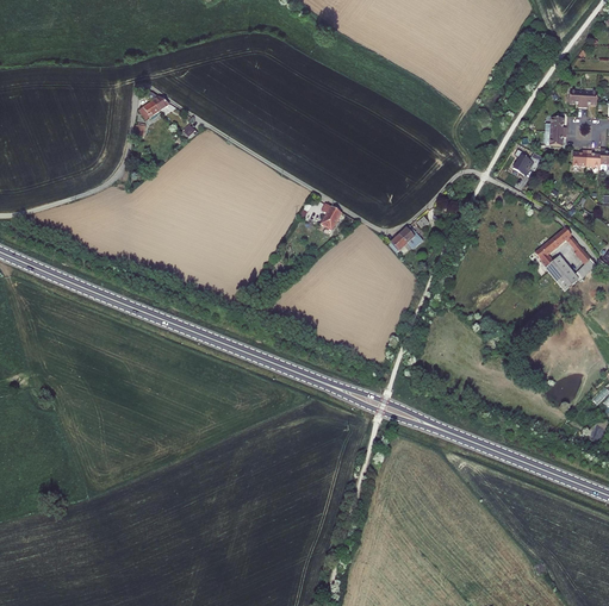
[(153,99),(160,110),(169,104),(169,102),(153,91),(151,91),(148,87),(144,91),(153,99)]
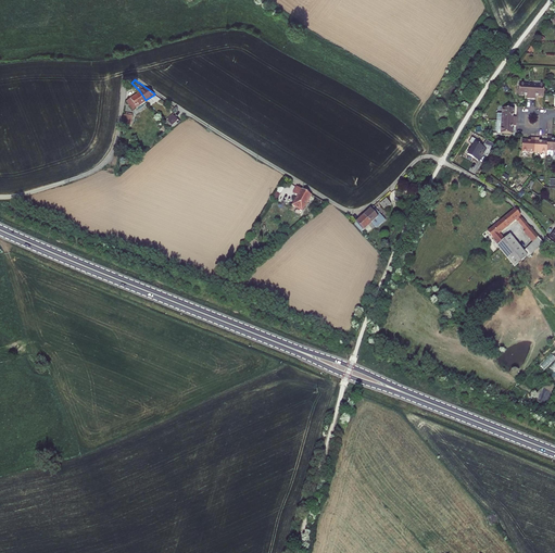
[(529,93),(533,93),(534,79),(522,79),(521,90),(527,91),(527,90),(529,90),(529,93)]
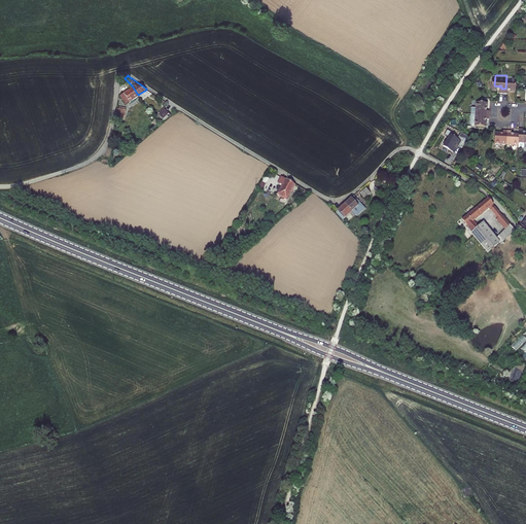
[(519,76),(506,75),(505,89),(510,90),(510,86),(513,86),(518,88),(519,76)]
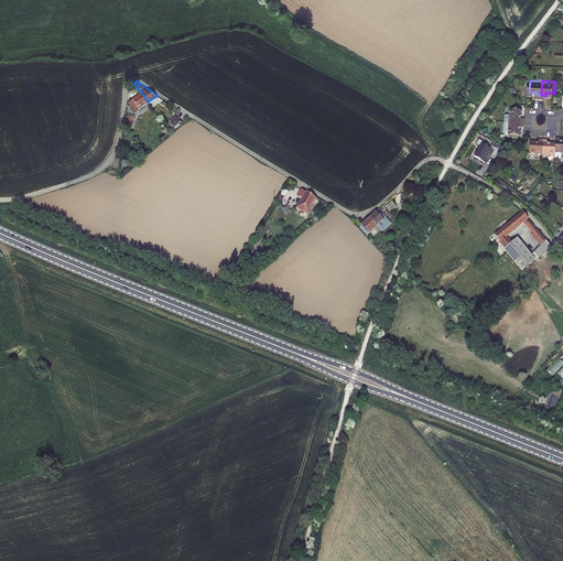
[(148,101),(141,92),(128,100),(134,109),(148,101)]
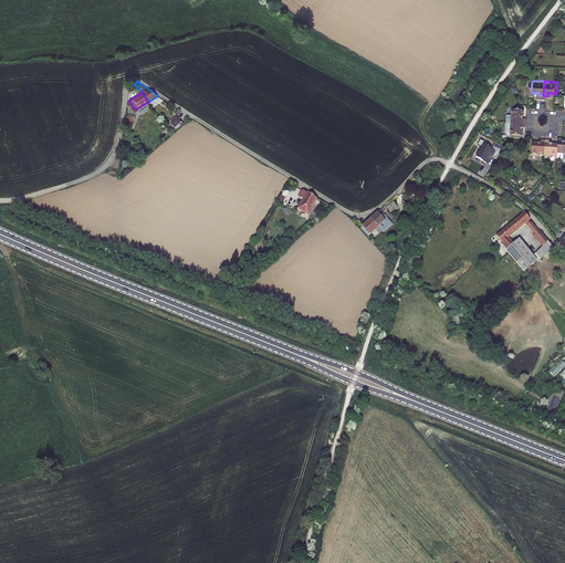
[(511,120),(525,121),(525,116),(522,116),(522,114),(523,114),(523,108),(511,107),(511,120)]
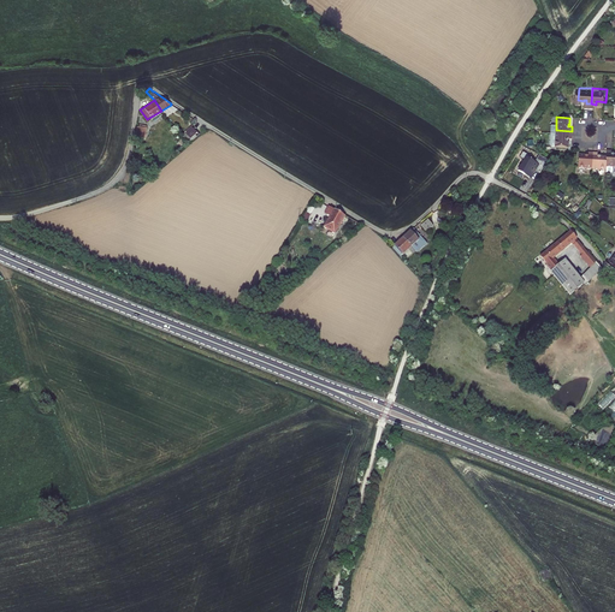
[(137,124),(136,135),(146,136),(147,125),(137,124)]
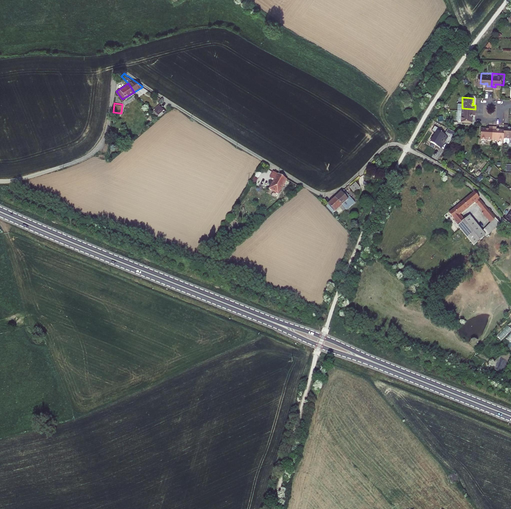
[(164,108),(159,103),(154,108),(159,113),(164,108)]
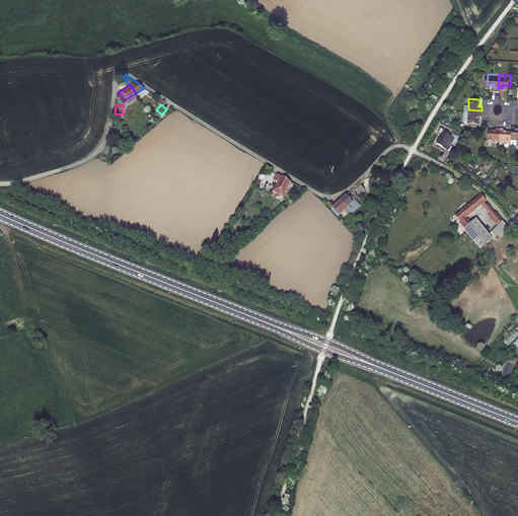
[(482,115),(482,111),(468,109),(467,122),(478,122),(478,117),(478,115),(482,115)]
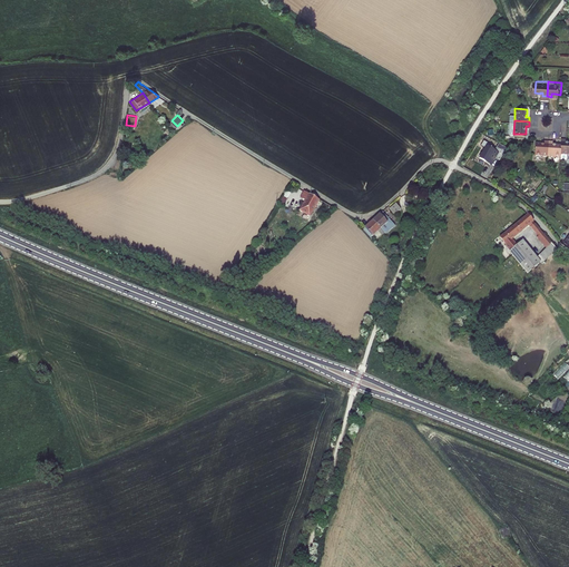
[(508,145),(500,140),(496,147),(492,145),(493,143),(486,137),(482,142),(487,145),(480,155),(484,158),(484,160),(489,162),(496,154),(500,157),(508,145)]
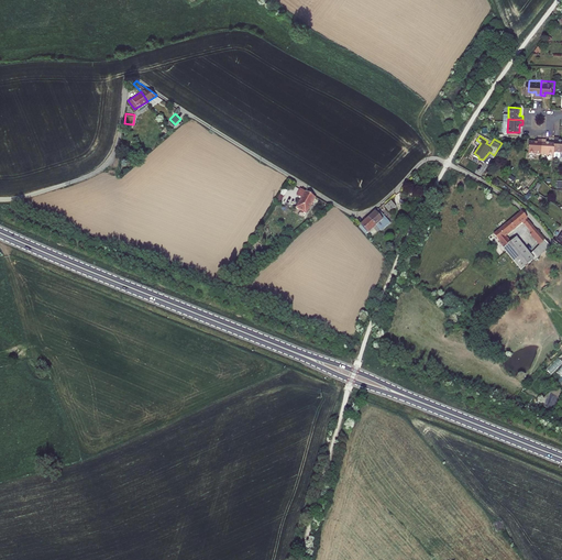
[(529,151),(541,152),(541,136),(538,136),(538,140),(535,140),(535,139),(530,139),(529,151)]
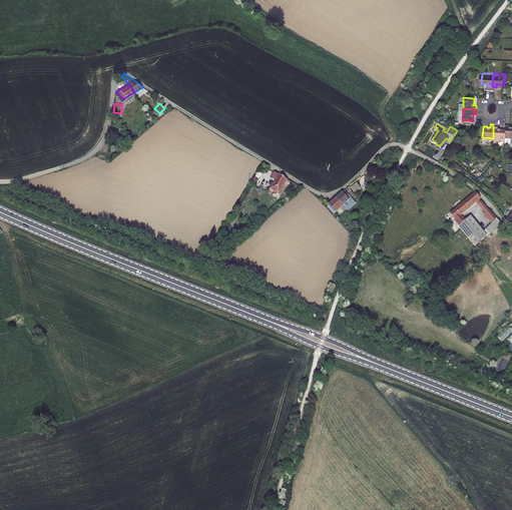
[(504,138),(505,127),(500,127),(500,128),(498,128),(498,125),(493,124),(493,138),(495,138),(495,141),(498,141),(498,138),(504,138)]
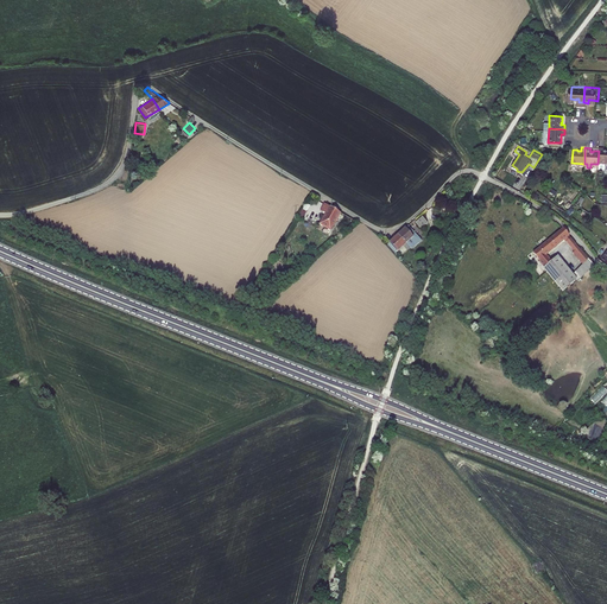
[(303,214),(310,203),(307,201),(299,211),(303,214)]
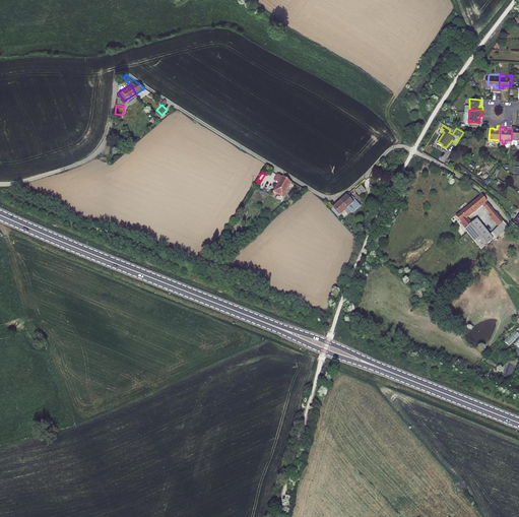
[(282,195),(292,180),(278,172),(276,176),(277,177),(276,179),(278,181),(273,190),(282,195)]
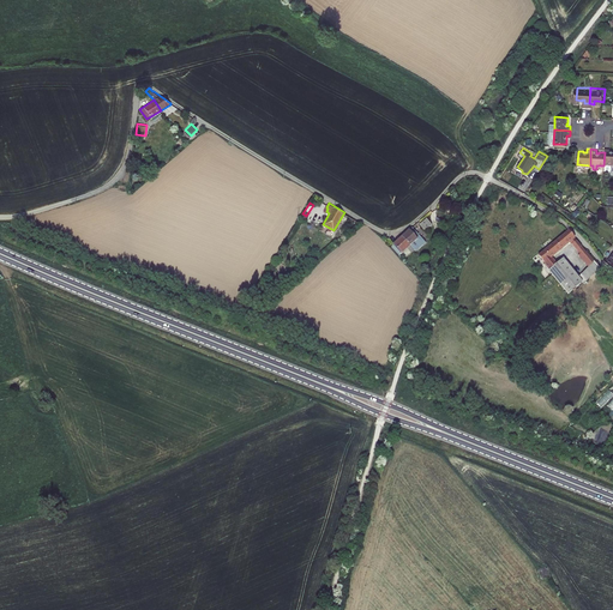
[(426,216),(419,222),(424,227),(431,221),(426,216)]
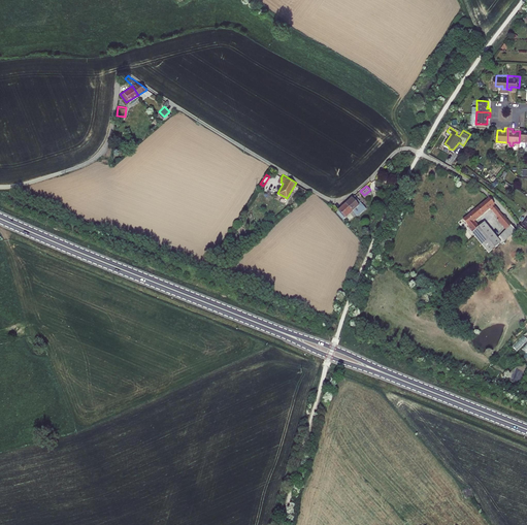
[(354,194),(346,201),(353,209),(355,206),(358,210),(364,204),(354,194)]
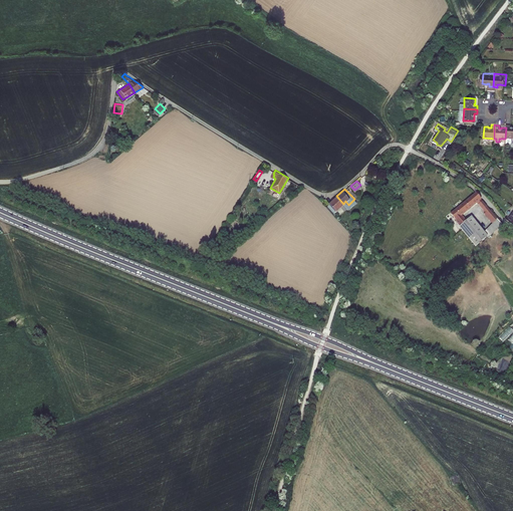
[(476,191),(447,214),(452,220),(479,198),(481,197),(476,191)]
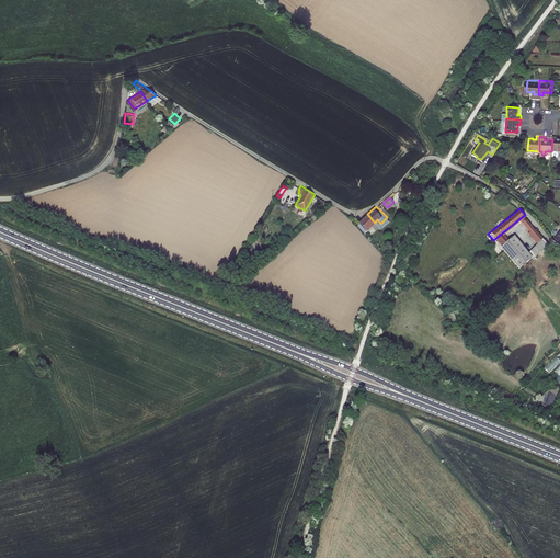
[(367,214),(357,223),(365,231),(375,223),(367,214)]
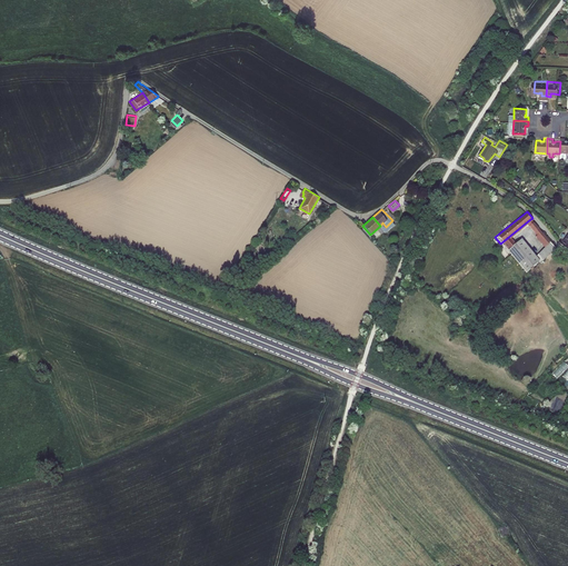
[(540,260),(556,245),(550,239),(538,225),(535,228),(547,242),(536,255),(521,237),(509,248),(527,269),(539,259),(540,260)]
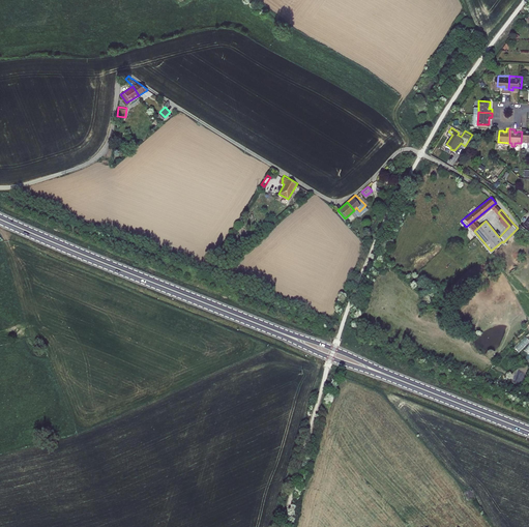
[(499,375),(502,370),(492,364),(490,371),(499,375)]
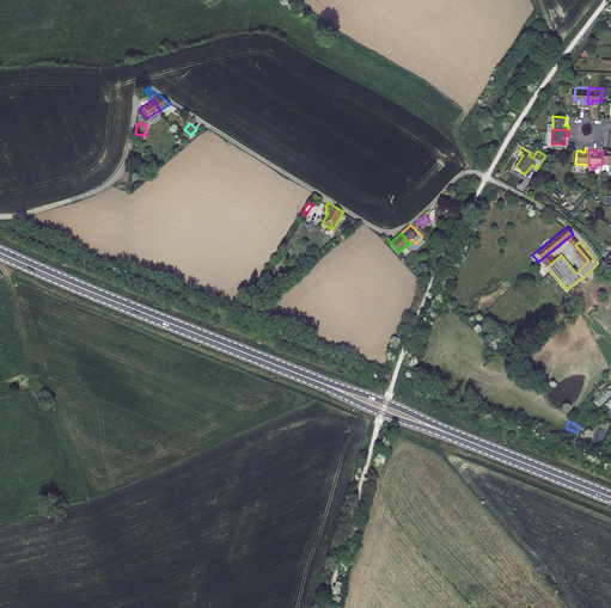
[(536,564),(535,565),(538,573),(539,575),(545,572),(545,571),(548,571),(545,562),(543,563),(542,562),(536,564)]
